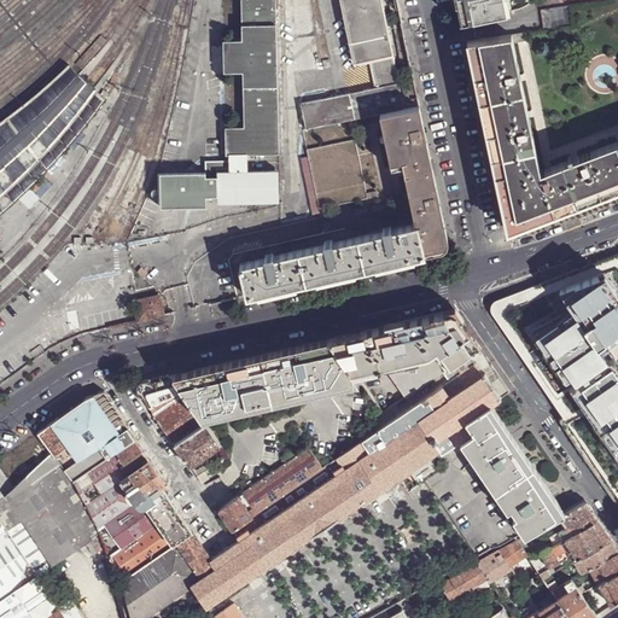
[(231,157),(231,163),(214,163),(207,170),(207,174),(161,175),(162,209),(208,208),(207,198),(219,198),(219,204),(280,203),(279,172),(249,173),(249,156),(280,155),(275,0),(242,0),(243,40),(225,41),(225,73),(244,73),(245,128),(227,129),(227,157),(231,157)]
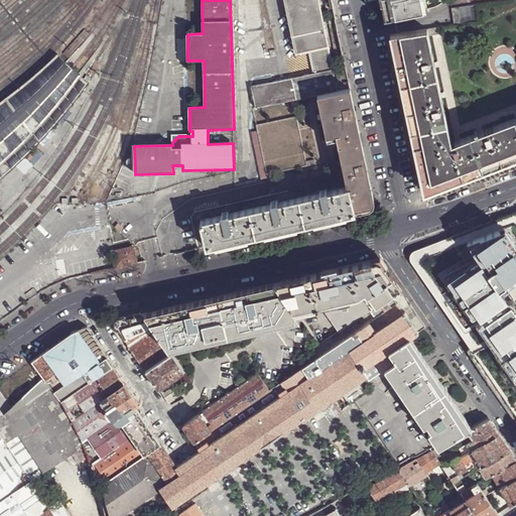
[(285,0),(296,52),(308,50),(313,74),(288,79),(276,82),(251,87),(255,109),(319,96),(334,93),(343,86),(340,74),(334,76),(333,70),(328,46),(316,0),(285,0)]
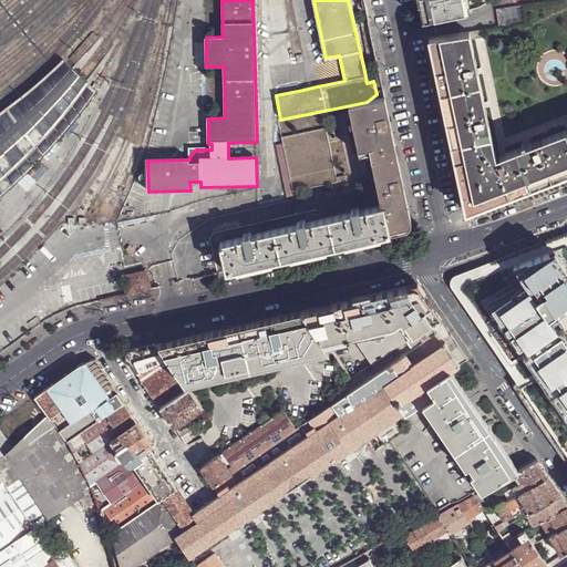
[(440,17),(465,12),(462,0),(421,0),(425,20),(440,17)]
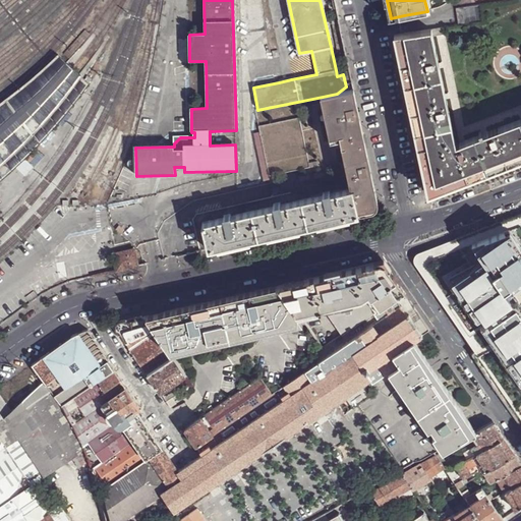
[(459,25),(472,23),(482,22),(479,5),(456,9),(459,25)]
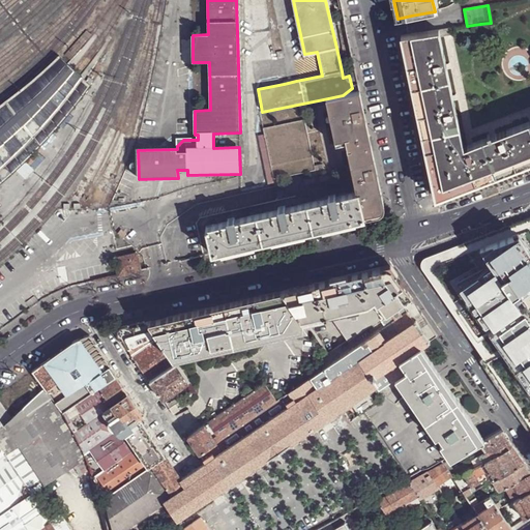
[(529,121),(464,147),(438,30),(415,33),(402,35),(436,198),(529,162),(529,121)]
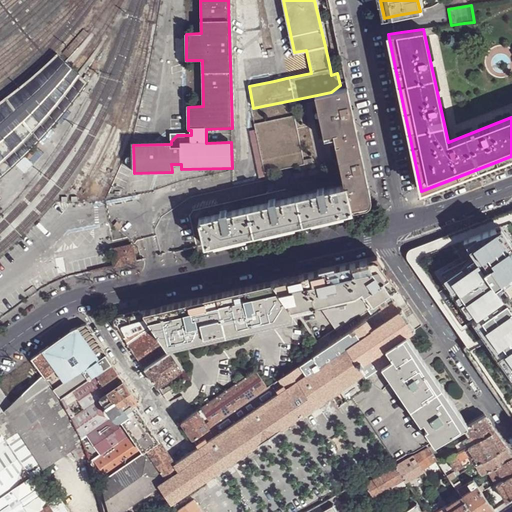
[(0,167),(11,157),(37,132),(60,105),(83,77),(76,70),(63,59),(59,55),(0,104),(0,167)]
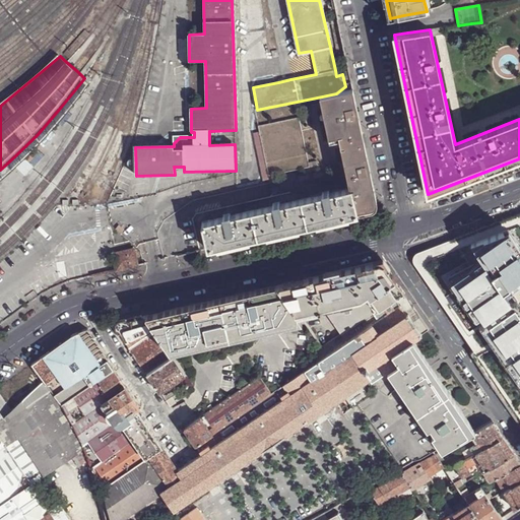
[(353,89),(349,90),(368,176),(372,175),(353,89)]
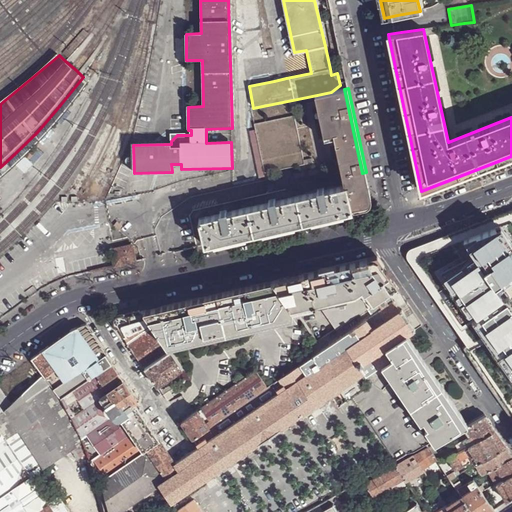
[(331,92),(317,95),(326,138),(336,136),(344,178),(362,173),(344,89),(331,92)]
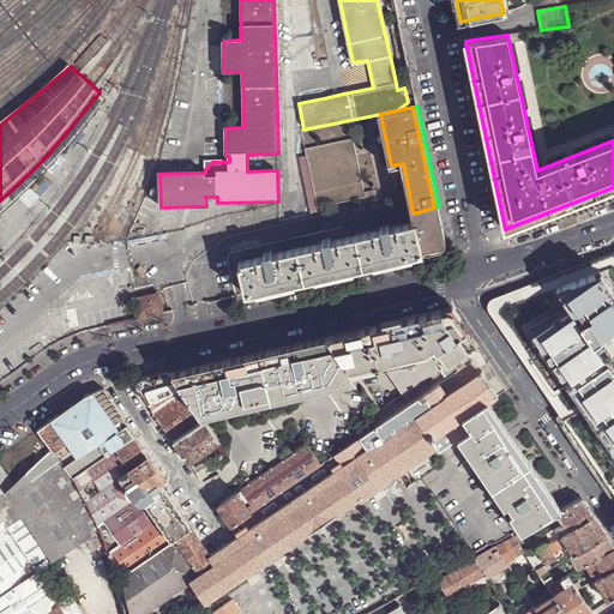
[(365,193),(354,138),(305,149),(317,209),(374,197),(373,192),(365,193)]
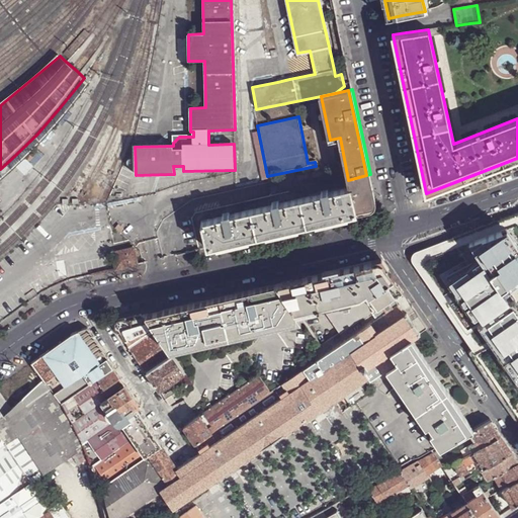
[(370,174),(366,175),(371,200),(353,204),(356,214),(367,211),(372,208),(374,207),(375,204),(376,202),(375,199),(370,174)]
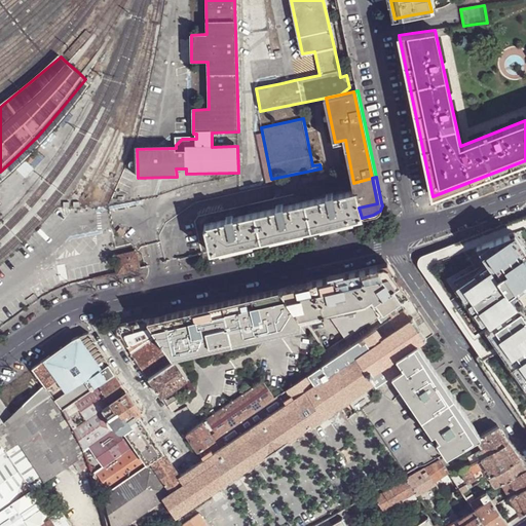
[(254,215),(261,241),(283,236),(338,223),(362,218),(359,208),(377,203),(372,178),(353,183),(355,191),(333,196),(333,194),(326,195),(326,198),(283,208),(283,205),(275,208),(275,211),(254,215)]
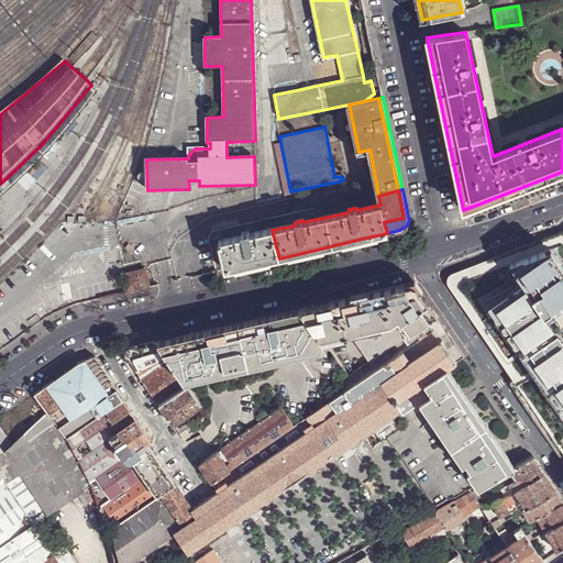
[(272,230),(249,235),(249,232),(241,234),(241,236),(217,242),(224,271),(252,264),(279,258),(272,230)]
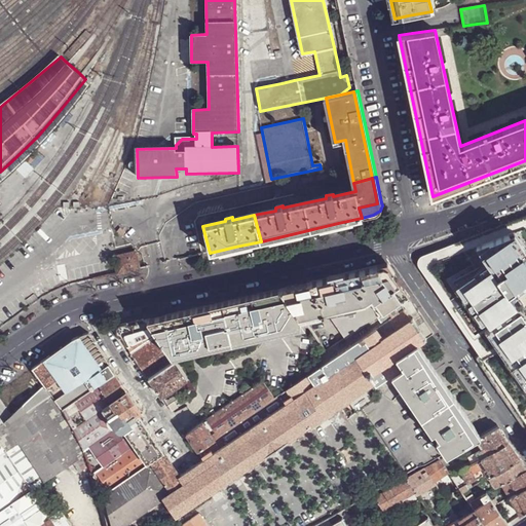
[(525,215),(508,223),(509,225),(494,231),(493,228),(422,256),(421,256),(420,257),(419,258),(418,259),(418,261),(418,263),(418,265),(433,286),(445,303),(454,316),(472,342),(468,343),(476,357),(498,344),(503,354),(525,384),(525,215)]
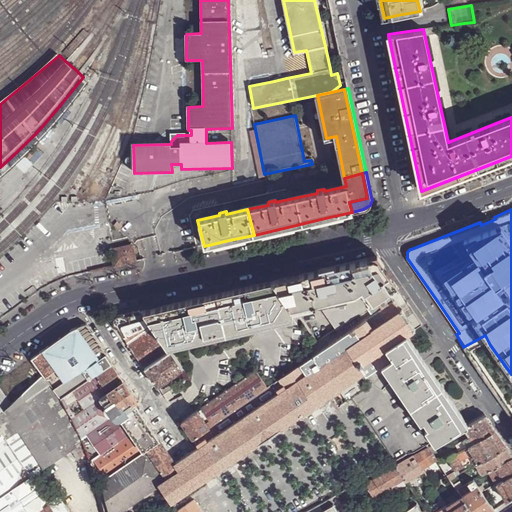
[(481,225),(495,219),(494,217),(480,222),(481,225)]
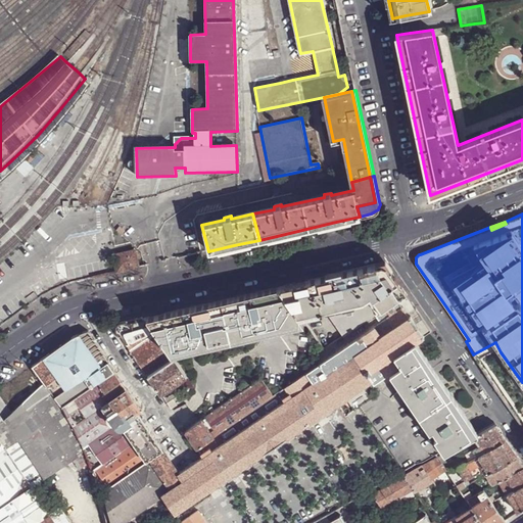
[(112,255),(116,274),(139,268),(135,250),(112,255)]
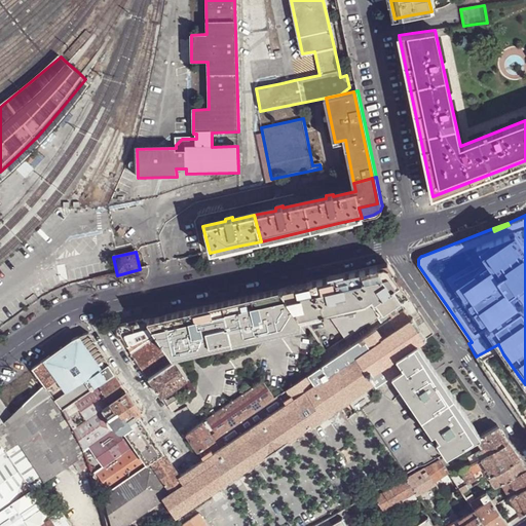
[(387,264),(310,283),(312,293),(315,293),(317,300),(321,300),(323,310),(326,310),(345,339),(383,313),(400,302),(409,296),(395,275),(387,264)]
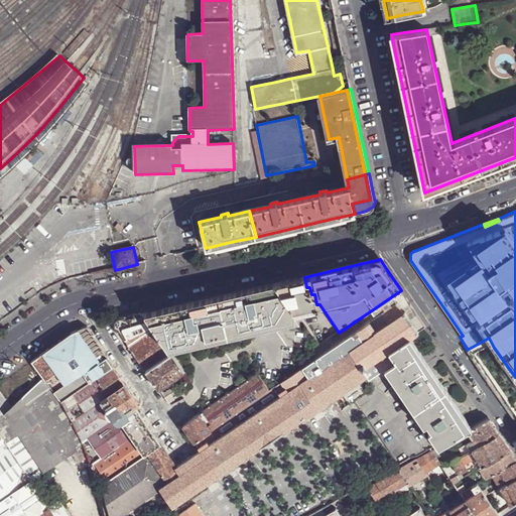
[(288,280),(274,283),(292,310),(316,304),(314,294),(311,294),(309,287),(306,287),(304,277),(288,280)]
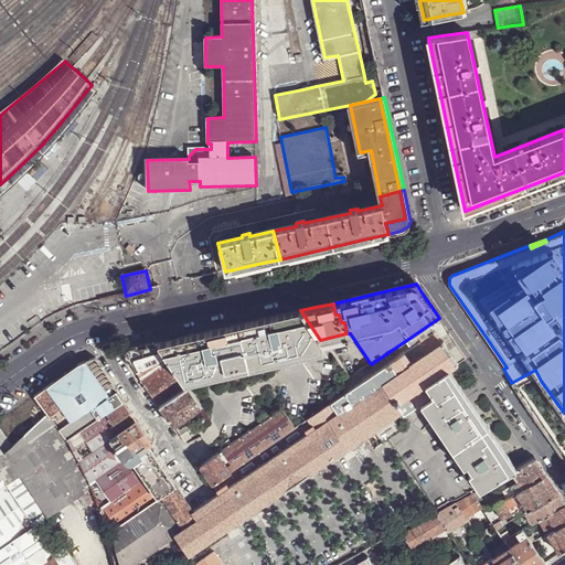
[(320,340),(300,310),(232,326),(157,343),(167,358),(184,384),(190,377),(203,374),(204,380),(225,374),(224,370),(263,360),(264,365),(285,361),(284,355),(323,345),(320,340)]
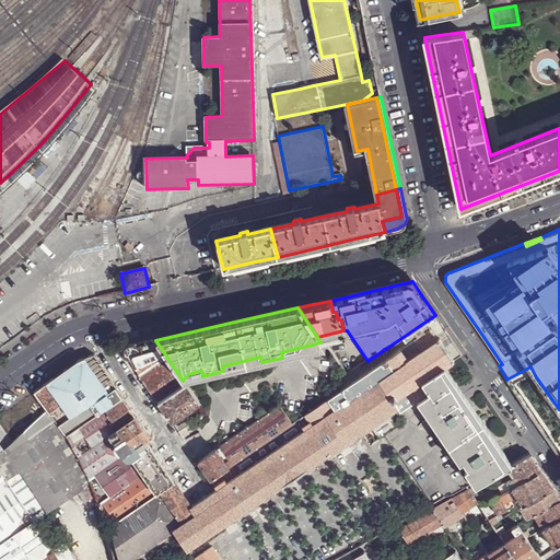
[(429,326),(426,322),(408,334),(412,342),(431,329),(429,326)]
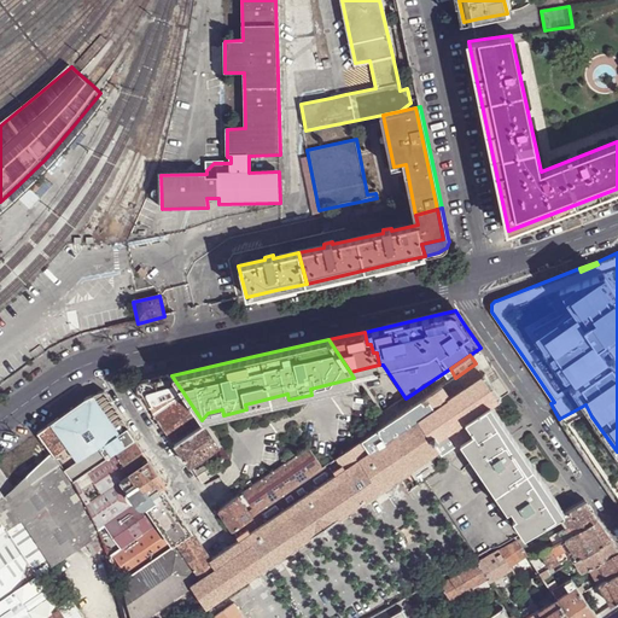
[(476,363),(455,378),(442,386),(449,398),(483,375),(476,363)]
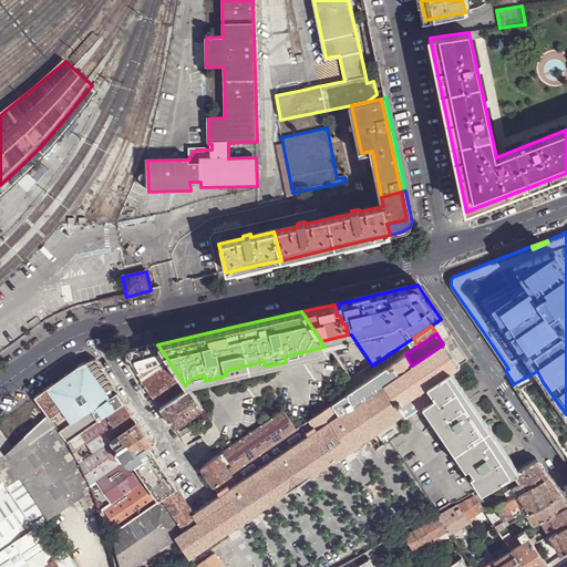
[(351,334),(348,334),(321,341),(325,347),(327,346),(350,380),(372,366),(351,334)]
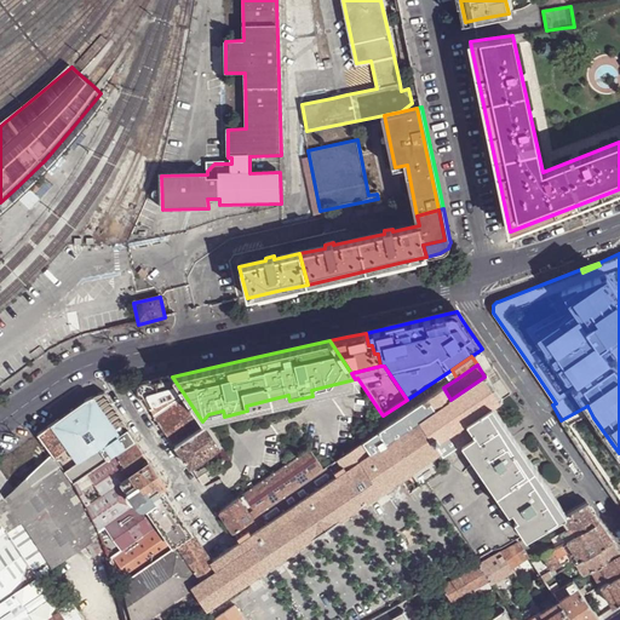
[(503,399),(487,375),(484,377),(451,400),(420,420),(436,443),(468,423),(493,406),(503,399)]
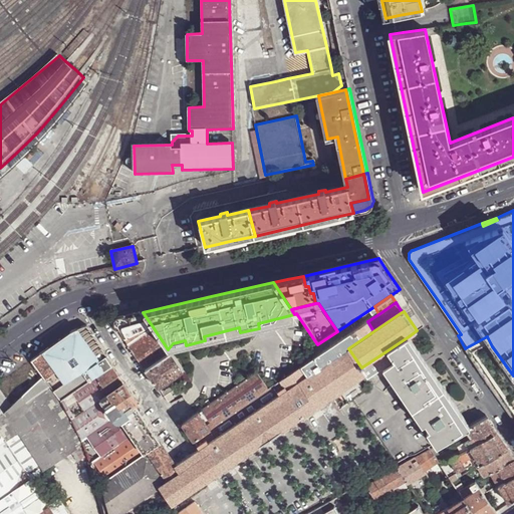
[(152,325),(143,312),(118,318),(116,325),(124,337),(152,325)]
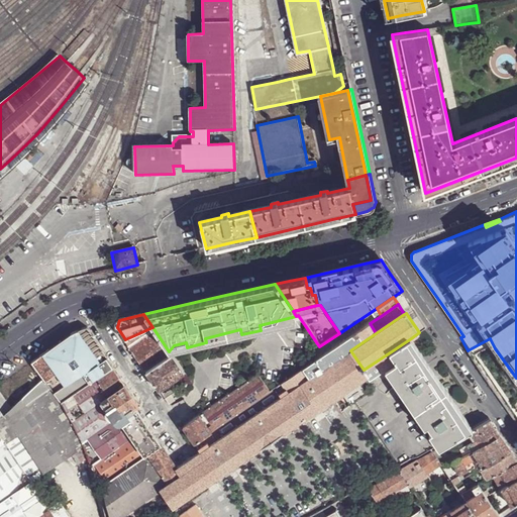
[(173,411),(183,426),(256,376),(269,392),(282,383),(303,369),(298,360),(319,346),(298,315),(296,316),(260,325),(261,330),(241,334),(240,329),(205,338),(206,342),(187,347),(186,342),(174,345),(169,351),(172,355),(184,374),(190,383),(165,400),(173,411)]
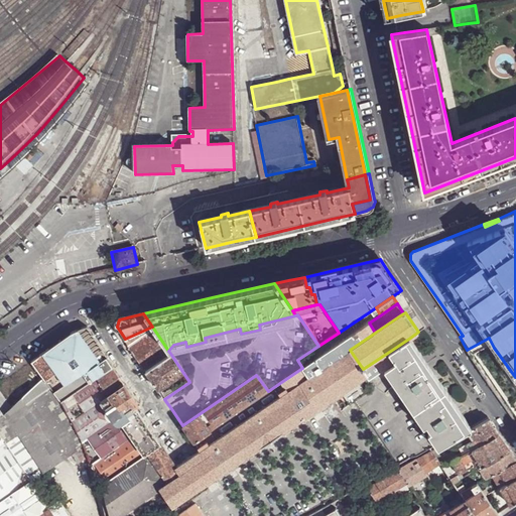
[(369,323),(315,359),(315,361),(316,362),(320,370),(350,350),(375,333),(369,323)]
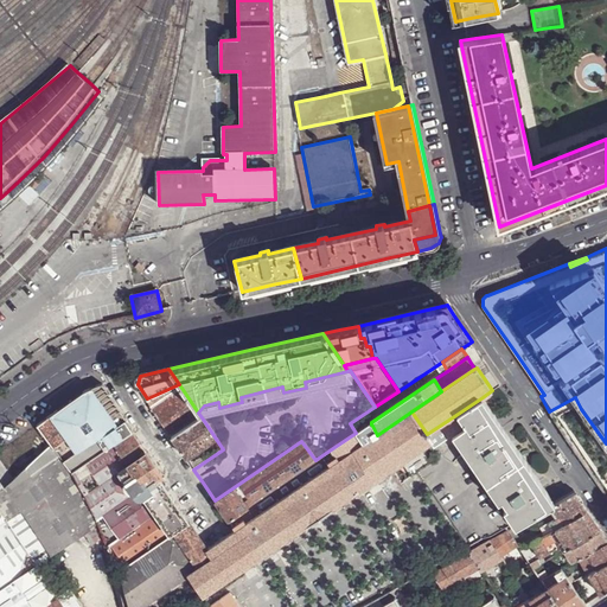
[(120,411),(102,384),(96,387),(82,394),(63,407),(38,425),(52,446),(71,473),(133,432),(120,411)]
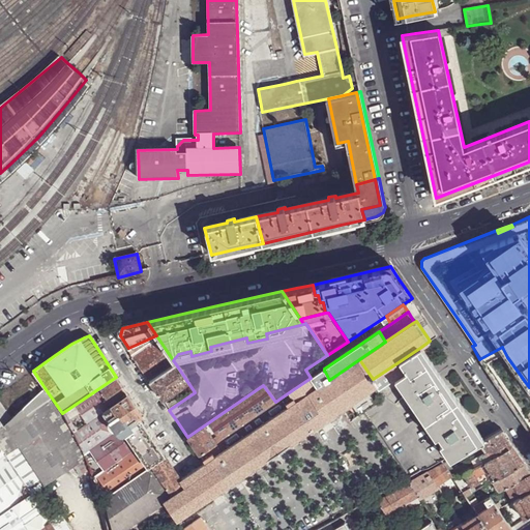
[(173,360),(156,335),(128,348),(127,349),(131,356),(149,382),(149,381),(150,382),(176,364),(173,360)]
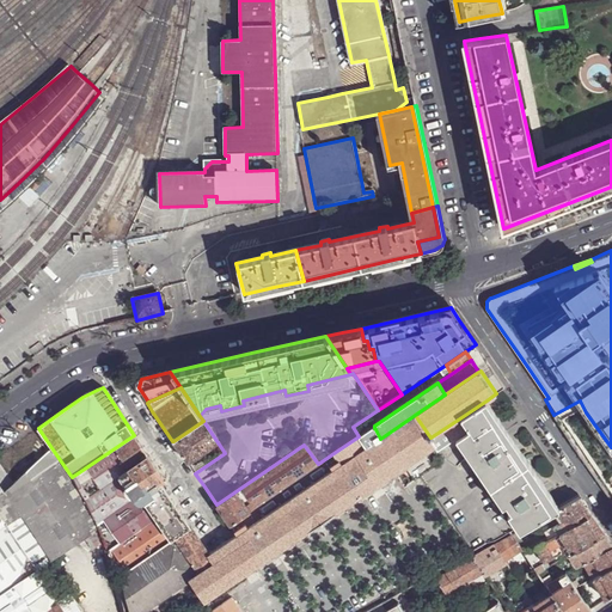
[(487,401),(461,417),(469,429),(460,436),(469,450),(506,505),(510,512),(522,528),(557,510),(560,508),(528,461),(505,427),(487,401)]
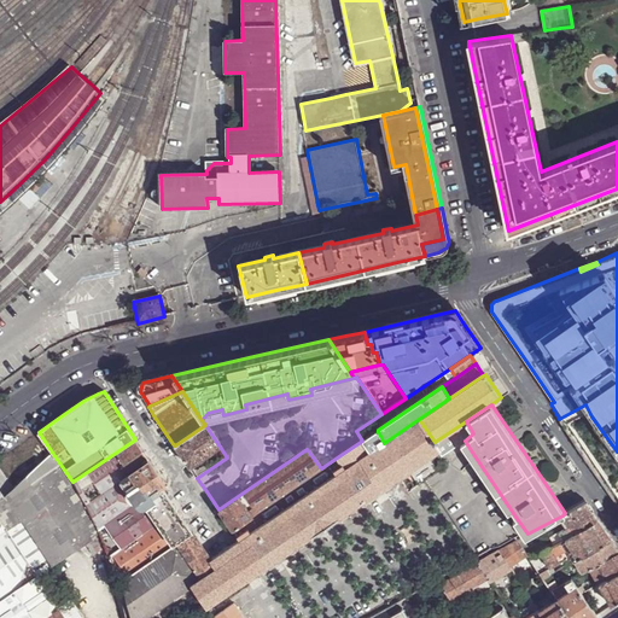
[(419,419),(384,443),(369,452),(362,441),(337,458),(342,465),(332,472),(334,474),(250,532),(239,540),(229,546),(211,559),(210,559),(217,570),(193,586),(202,600),(205,605),(207,607),(432,454),(436,459),(458,444),(460,444),(465,441),(473,433),(466,421),(435,442),(419,419)]
